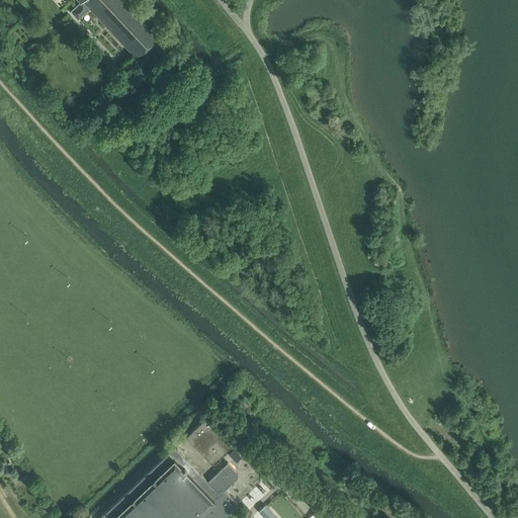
[(90,7),(120,39),(136,57),(158,35),(124,0),(78,0),(81,2),(71,11),(78,18),(90,7)]
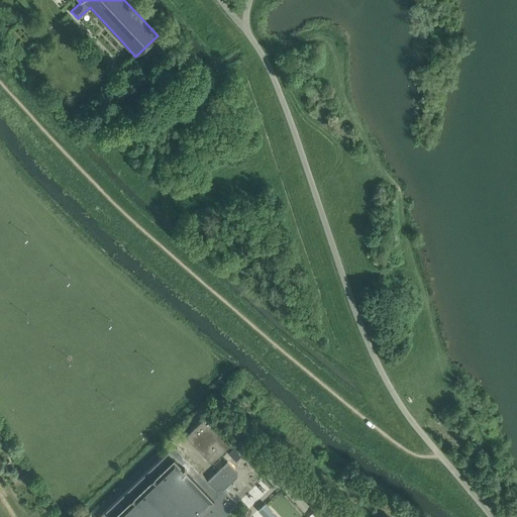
[(186,434),(211,462),(231,443),(205,416),(186,434)]
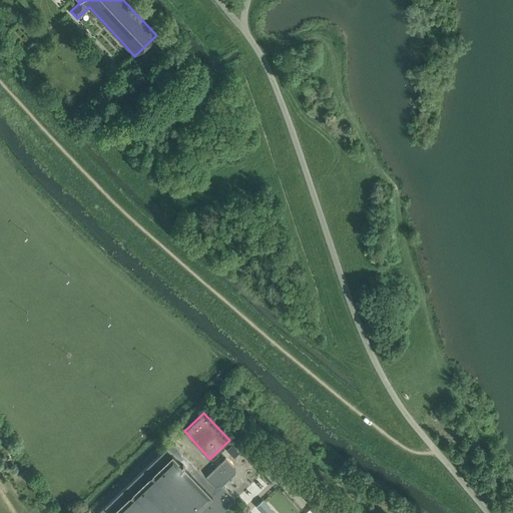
[(221,512),(234,502),(234,498),(222,485),(235,473),(235,469),(225,458),(205,476),(175,444),(171,444),(97,512),(221,512)]
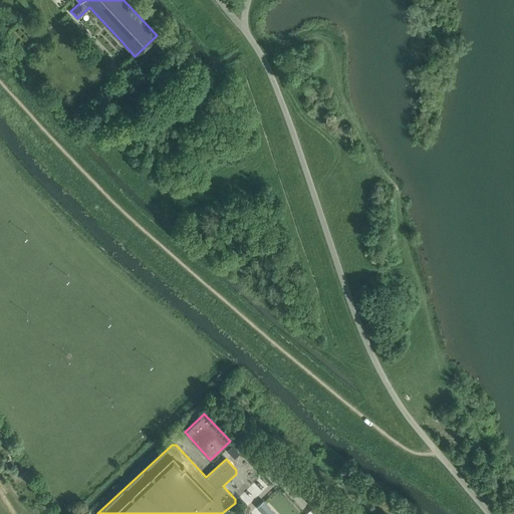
[(232,445),(229,449),(235,454),(238,451),(237,450),(234,447),(232,445)]
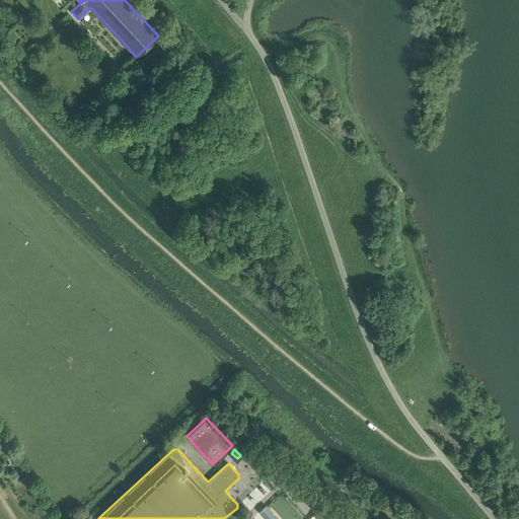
[(299,486),(305,479),(295,469),(289,475),(299,486)]
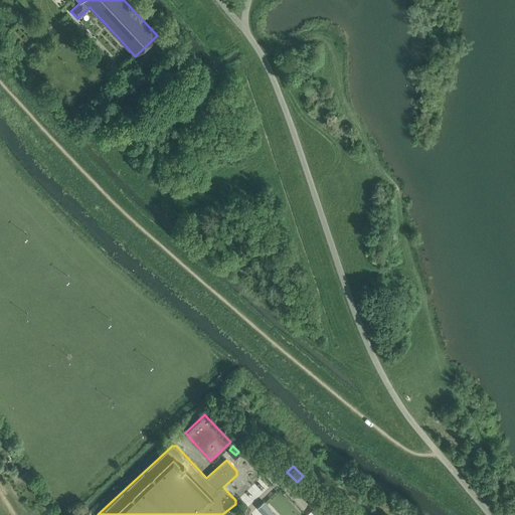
[(309,481),(298,491),(315,508),(313,510),(318,514),(339,514),(345,509),(337,501),(332,506),(309,481)]
